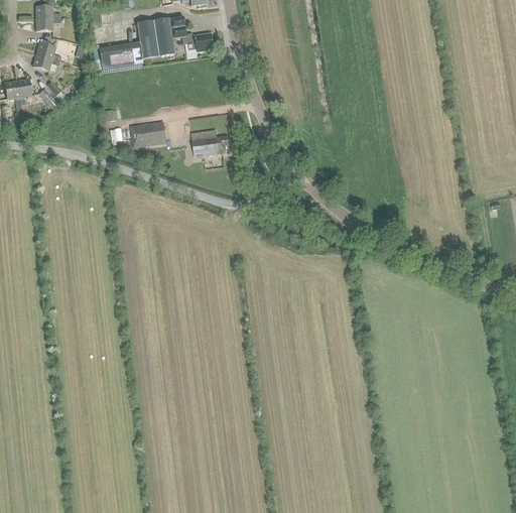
[(35,17),(35,18),(60,17),(60,12),(52,12),(52,5),(35,5),(35,6),(36,6),(36,17),(35,17)]
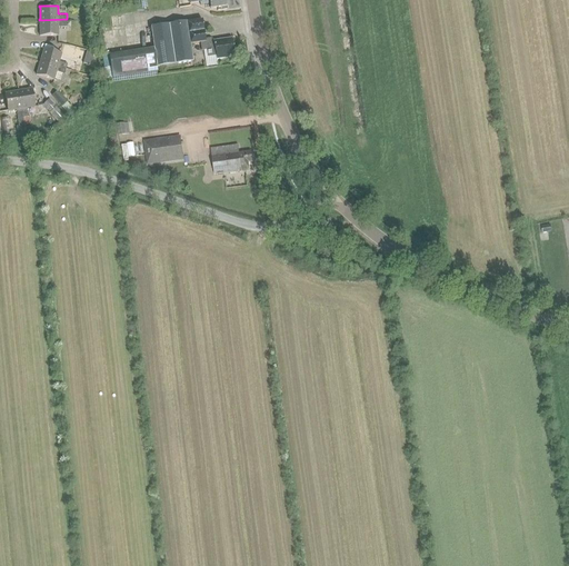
[(150,25),(153,46),(157,65),(192,59),(190,41),(200,40),(201,48),(206,48),(207,55),(216,53),(217,57),(223,56),(222,55),(233,52),(231,37),(222,38),(222,37),(213,38),(211,36),(205,37),(202,18),(187,19),(150,25)]
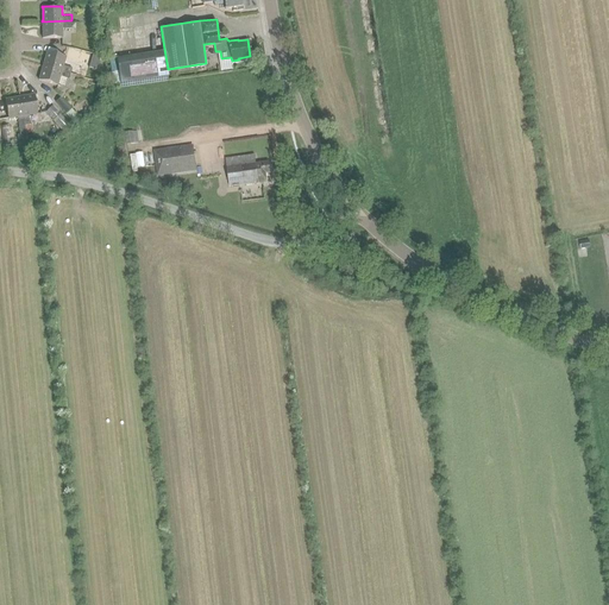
[(71,26),(71,20),(42,21),(43,21),(43,35),(43,36),(62,36),(62,26),(71,26)]
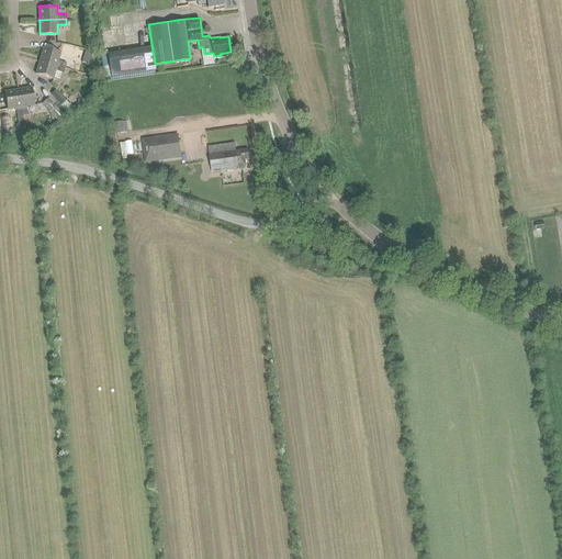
[(66,53),(80,57),(83,47),(69,43),(66,53)]
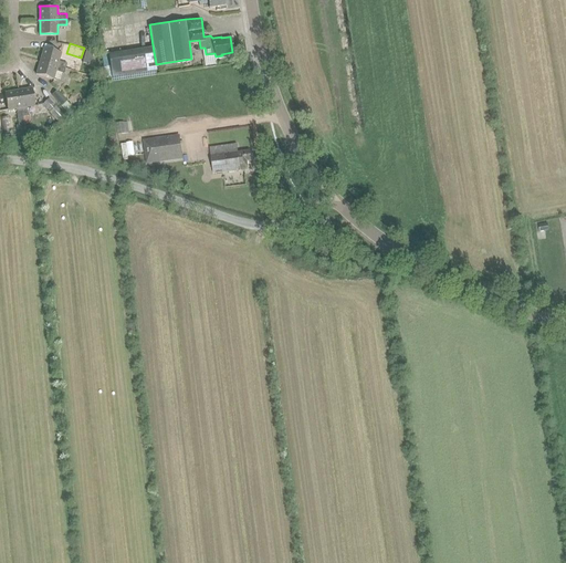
[(43,47),(44,47),(40,59),(65,66),(66,61),(59,59),(61,51),(43,45),(43,47)]
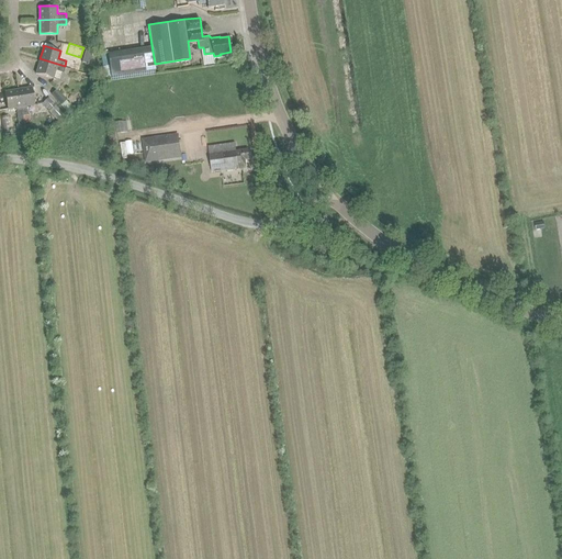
[(155,64),(152,45),(108,52),(111,75),(155,68),(155,64)]
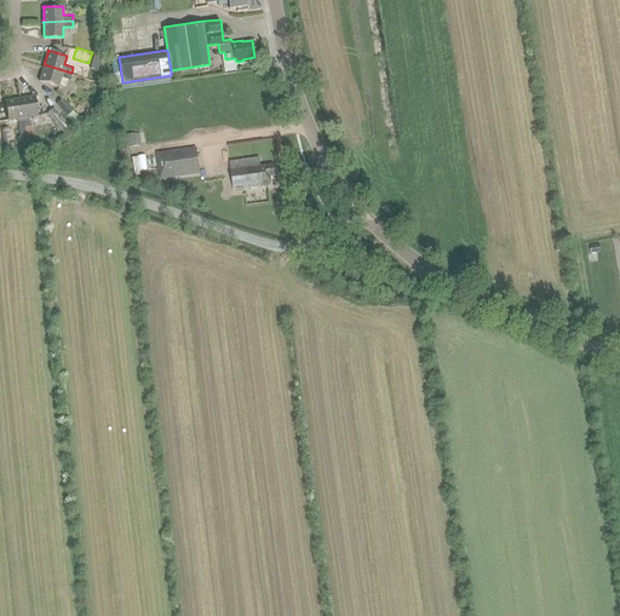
[(102,53),(95,52),(91,65),(97,68),(102,53)]
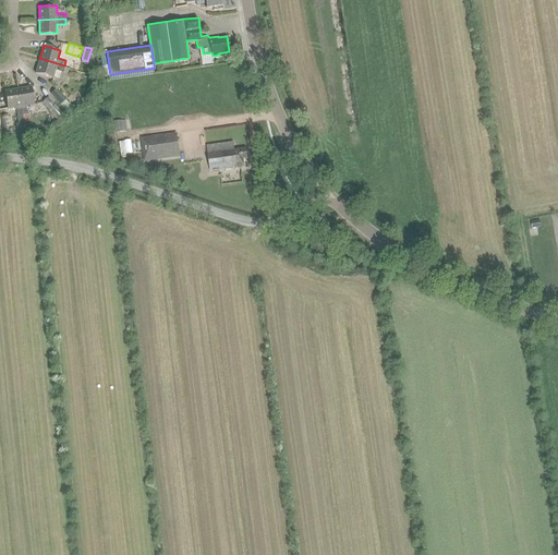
[(63,71),(64,65),(39,58),(39,59),(36,71),(35,70),(35,71),(52,76),(55,68),(63,71)]
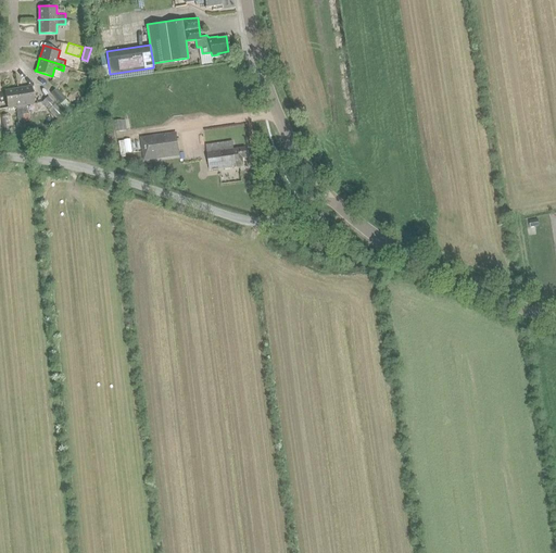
[(19,86),(17,86),(22,112),(27,112),(26,103),(34,102),(30,84),(30,85),(19,87),(19,86)]
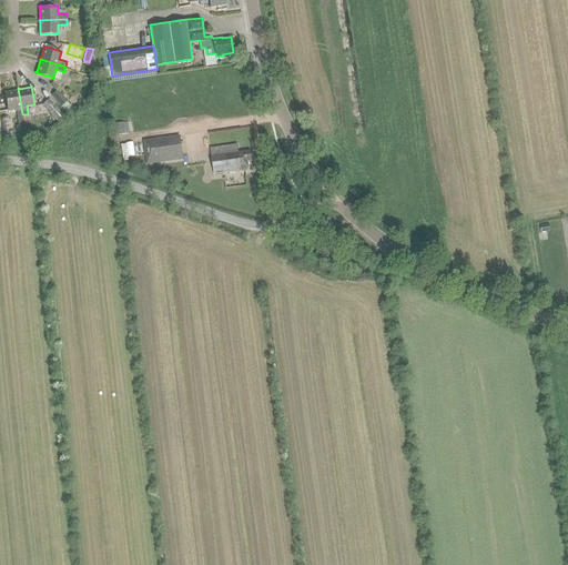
[(22,114),(18,88),(18,89),(6,91),(6,90),(4,90),(8,109),(16,108),(19,123),(23,122),(22,114)]
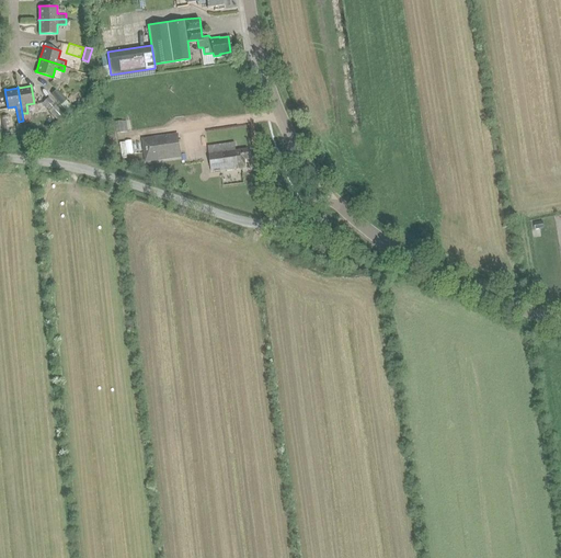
[(66,98),(56,88),(50,93),(60,103),(66,98)]
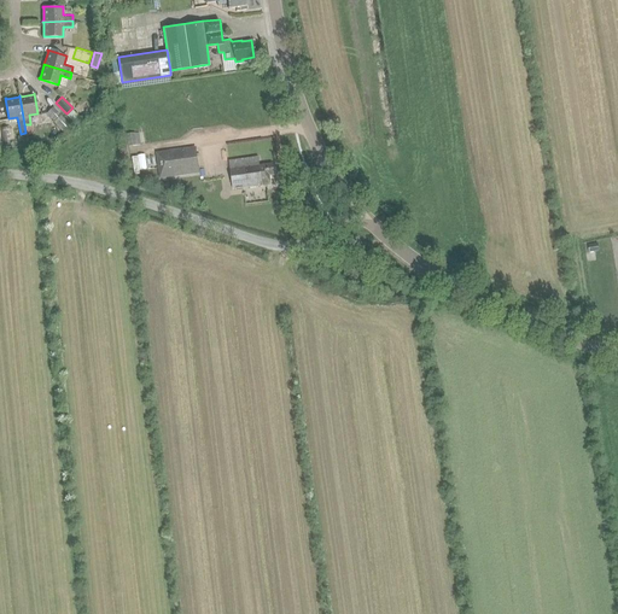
[(53,105),(46,112),(58,124),(64,118),(53,105)]
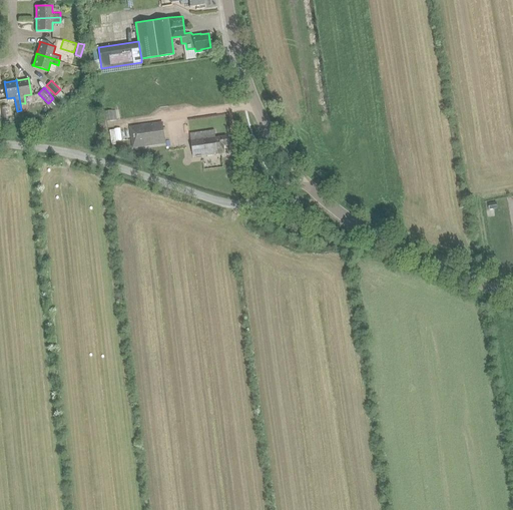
[(109,117),(117,116),(117,107),(108,107),(109,117)]
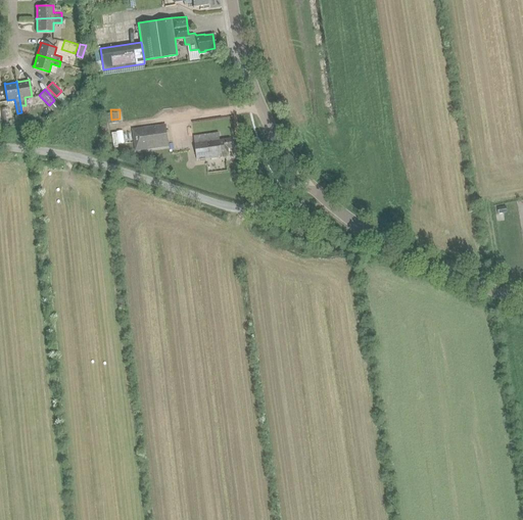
[(168,142),(165,122),(133,127),(136,146),(168,142)]
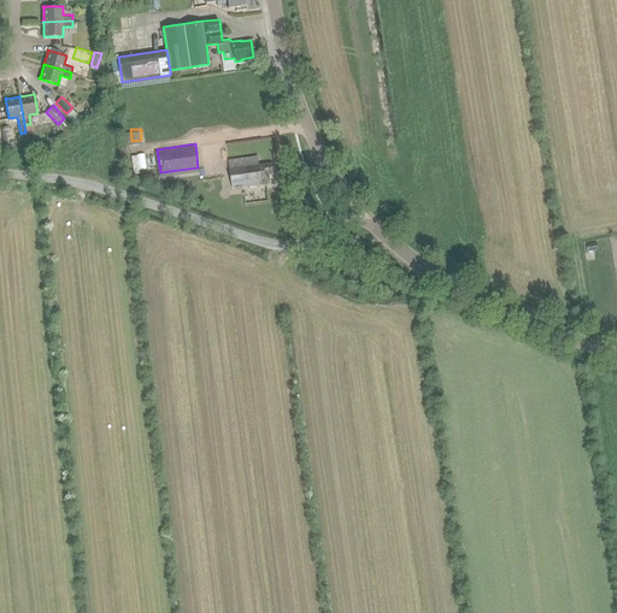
[(233,187),(262,183),(270,182),(269,174),(274,172),(272,161),(259,163),(258,154),(228,158),(233,187)]
